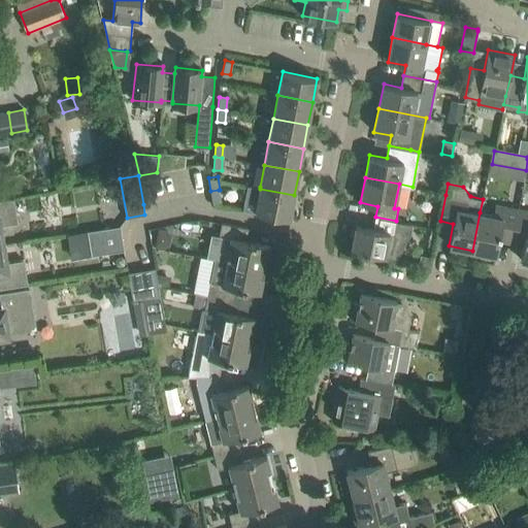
[(290,219),(294,195),(260,189),(260,187),(249,185),(243,208),(255,211),(290,219)]
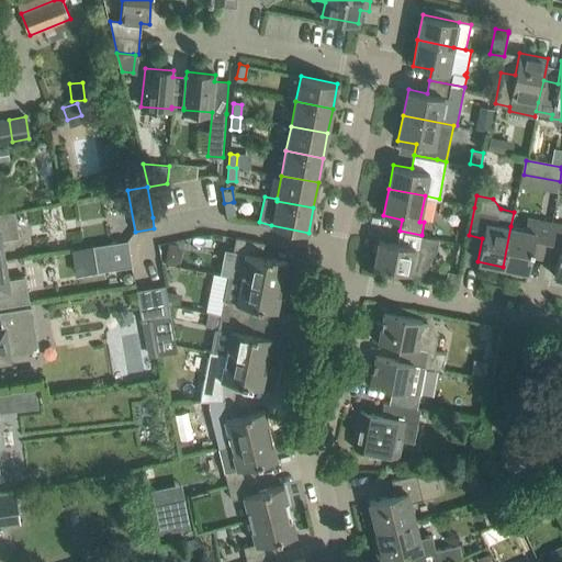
[(235,215),(233,202),(224,203),(226,216),(235,215)]
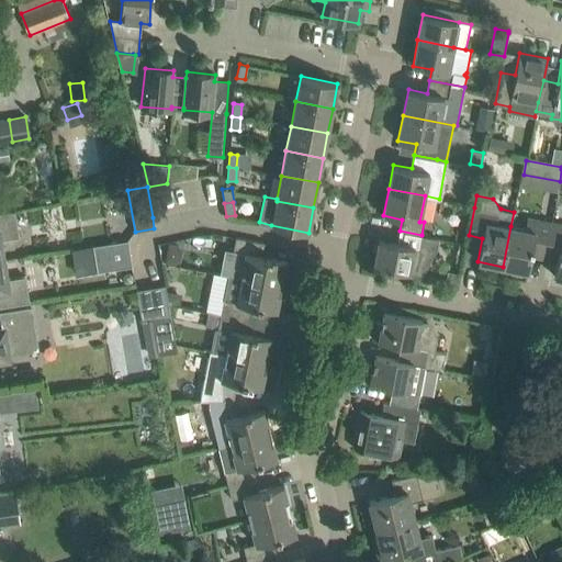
[(0,259),(3,259),(0,240),(0,239),(20,237),(15,211),(0,213),(0,259)]
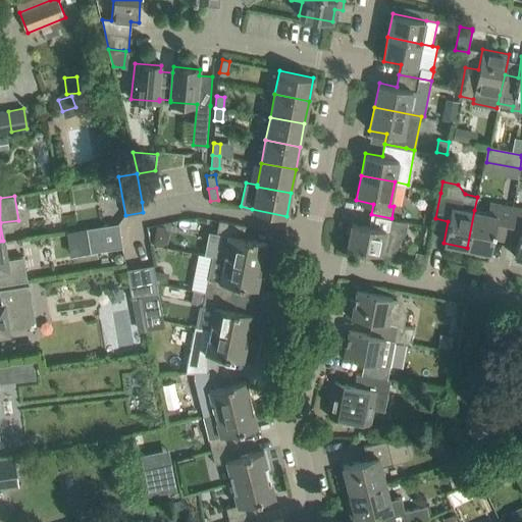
[(507,232),(512,206),(489,202),(487,213),(474,210),(467,248),(490,252),(494,230),(507,232)]
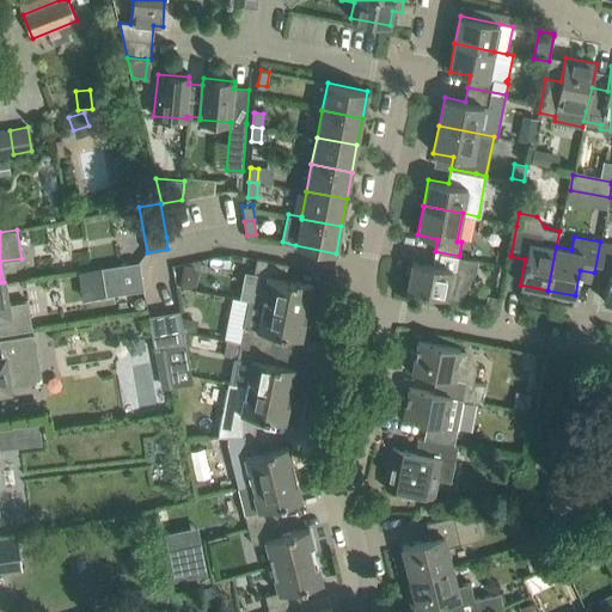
[(611,244),(600,242),(594,273),(609,275),(604,301),(611,303),(611,244)]
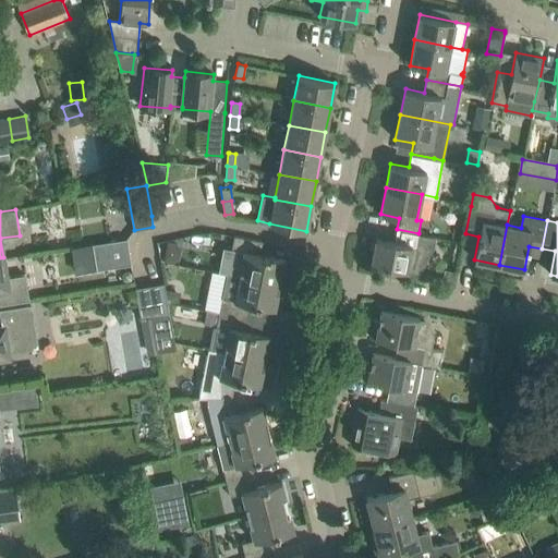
[(436,238),(429,237),(429,235),(419,233),(397,229),(395,241),(376,238),(371,264),(420,274),(424,252),(434,247),(436,238)]
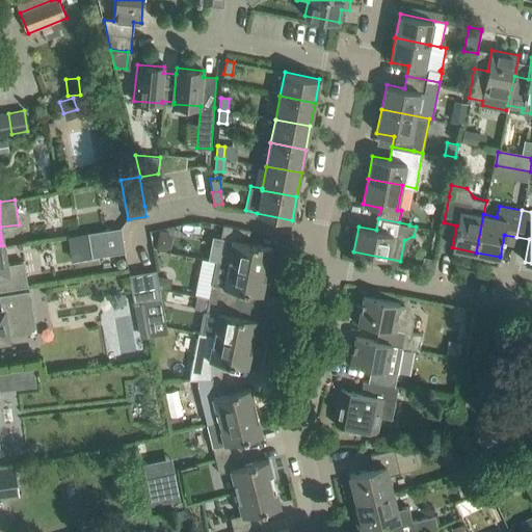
[(223,224),(221,236),(234,239),(229,263),(266,270),(271,246),(247,242),(250,230),(223,224)]
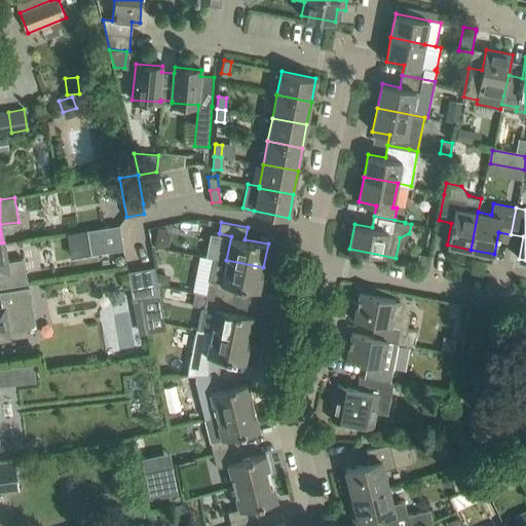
[(123,249),(119,225),(87,230),(91,254),(123,249)]
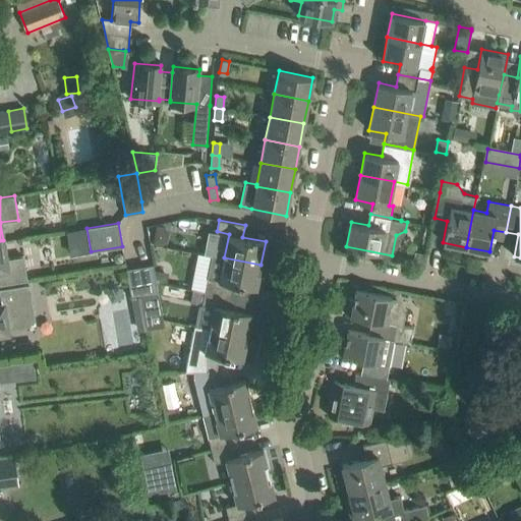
[(6,258),(3,240),(0,240),(0,284),(27,280),(23,255),(6,258)]
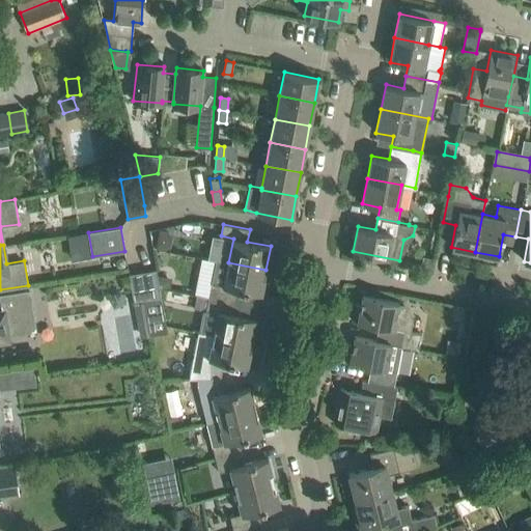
[(201,257),(195,294),(196,294),(208,297),(235,302),(238,289),(261,294),(266,270),(228,262),(216,260),(201,257)]
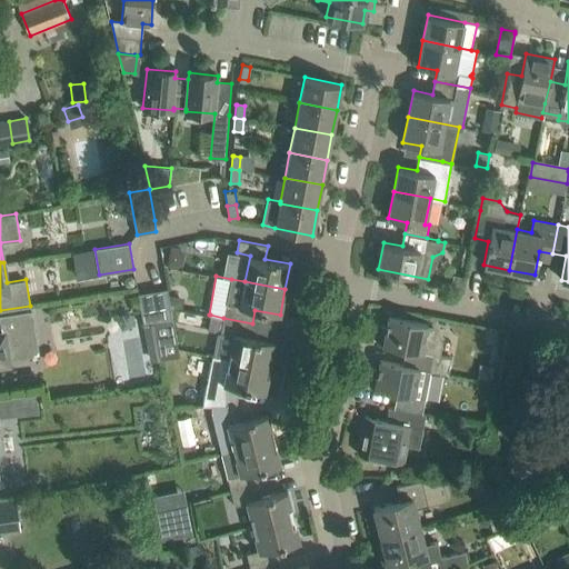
[(179,357),(167,288),(138,293),(150,360),(179,357)]
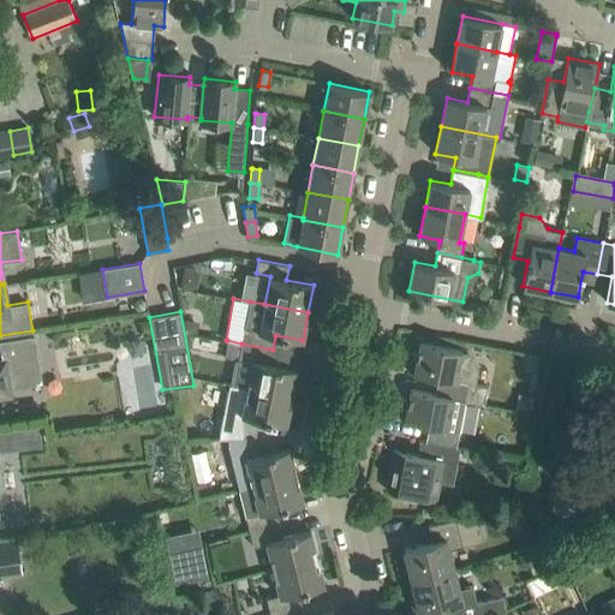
[(0,392),(9,390),(9,387),(41,381),(34,335),(0,340),(0,392)]
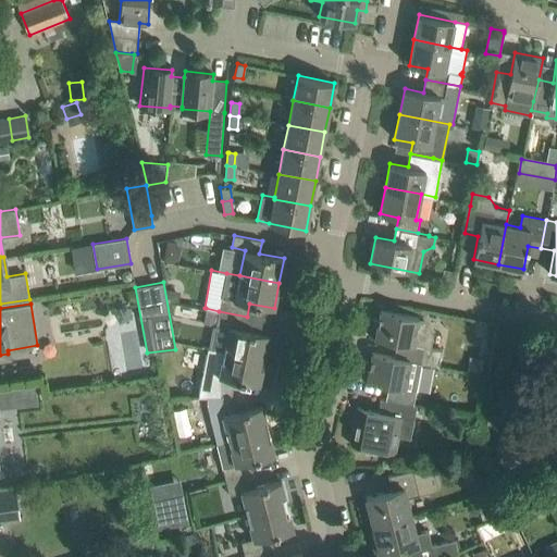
[(206,308),(202,323),(212,325),(209,349),(223,351),(264,360),(269,334),(245,330),(247,317),(219,311),(206,308)]
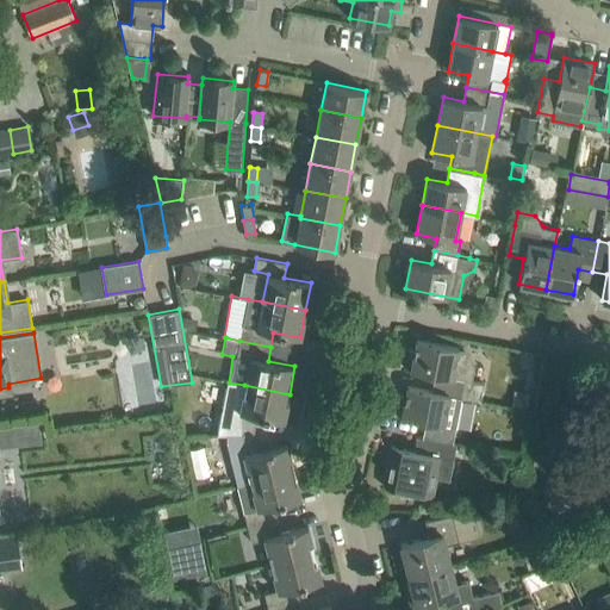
[(464,350),(459,349),(459,347),(416,340),(415,349),(410,349),(405,369),(434,375),(431,390),(449,396),(461,398),(461,397),(480,400),(484,383),(471,380),(473,365),(470,355),(464,350)]
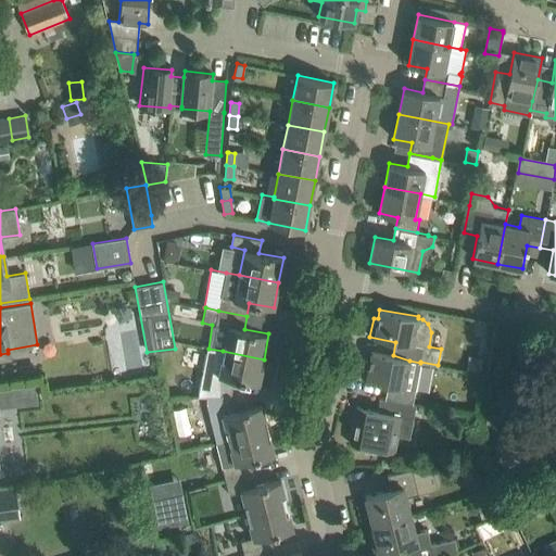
[(207,349),(198,396),(206,396),(231,394),(235,379),(258,383),(264,359),(223,351),(209,349),(207,349)]
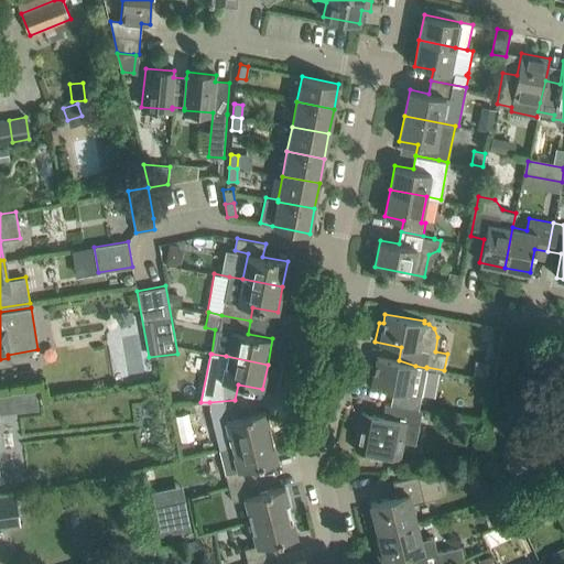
[(370,366),(367,384),(393,390),(390,404),(419,410),(426,368),(415,366),(399,360),(377,357),(375,367),(370,366)]
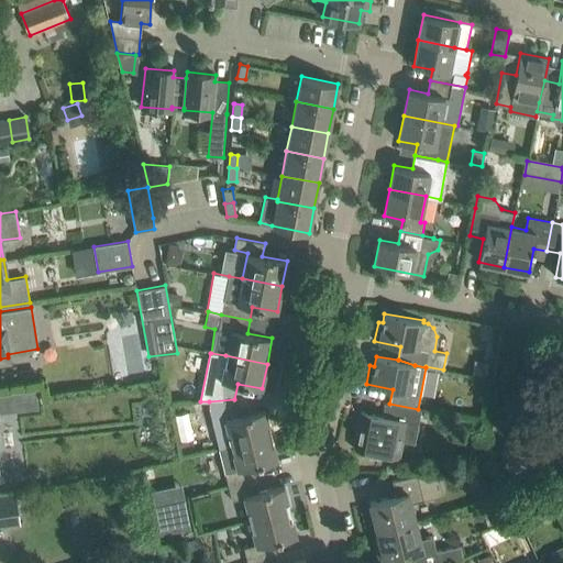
[(0,395),(0,408),(0,411),(37,406),(35,390),(0,395)]
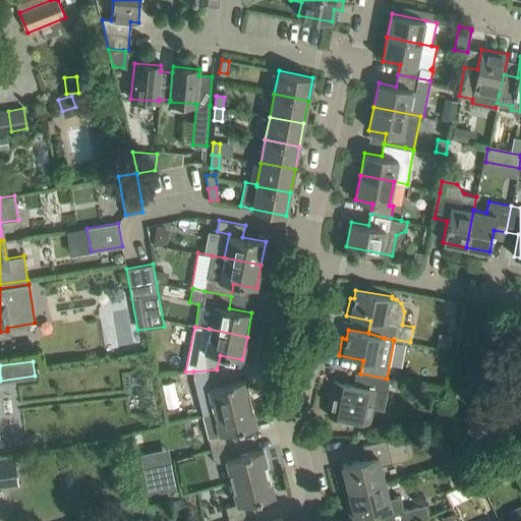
[(217,369),(193,371),(193,379),(197,392),(209,389),(215,411),(251,402),(245,380),(221,386),(217,369)]
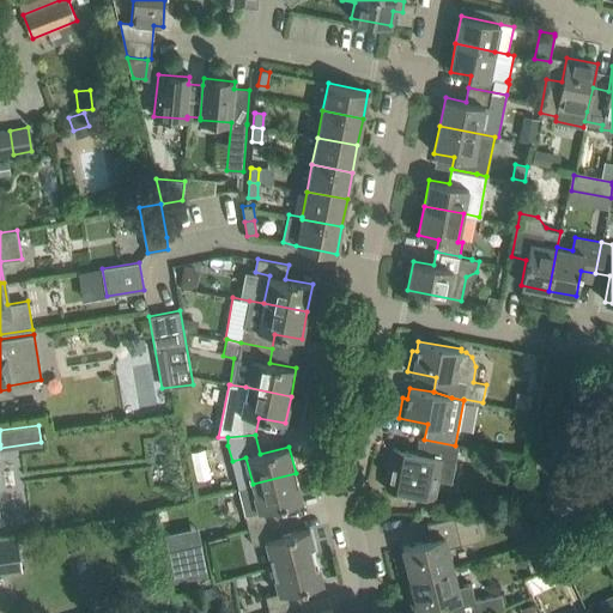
[(455,445),(424,439),(418,438),(416,453),(393,448),(386,489),(435,498),(438,480),(451,483),(459,445),(455,445)]
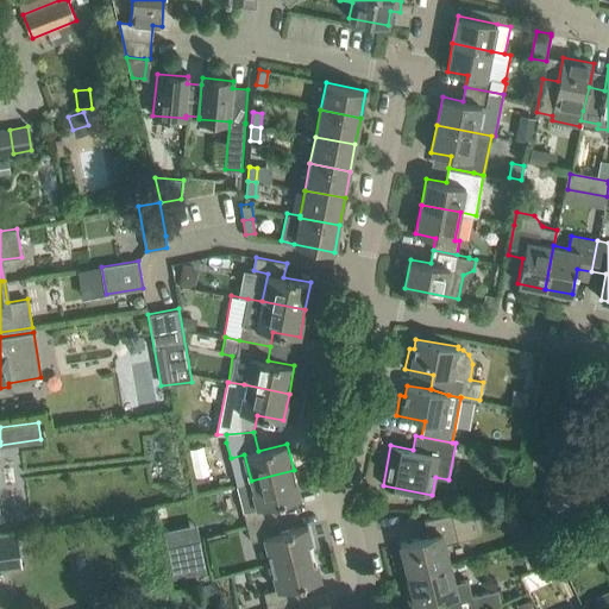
[(301,497),(294,470),(251,481),(237,483),(244,509),(245,509),(249,525),(277,518),(274,503),(301,497)]
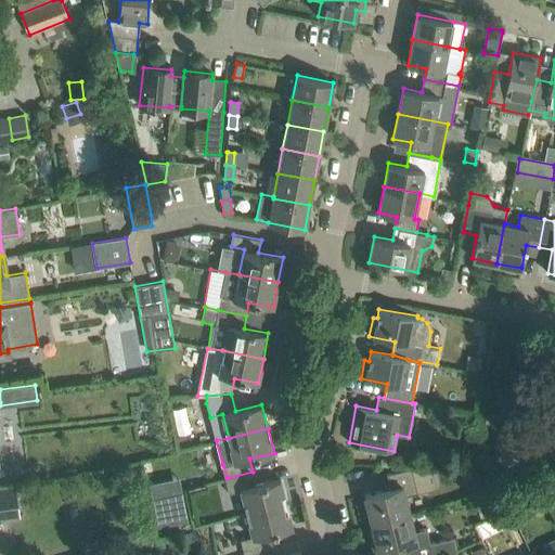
[(364,495),(372,524),(410,514),(405,495),(433,489),(436,483),(433,468),(412,468),(411,467),(387,474),(390,489),(364,495)]
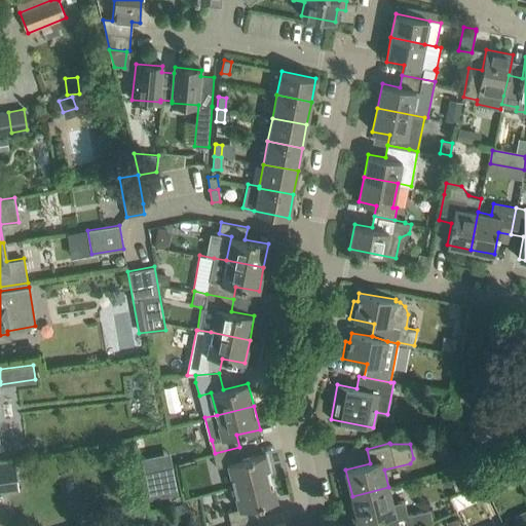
[(242,459),(239,447),(215,453),(218,466),(228,464),(234,486),(271,477),(265,454),(242,459)]
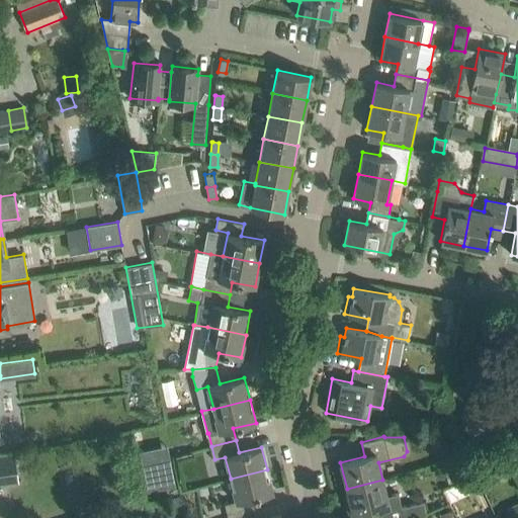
[(0,484),(17,482),(13,456),(0,457),(0,484)]
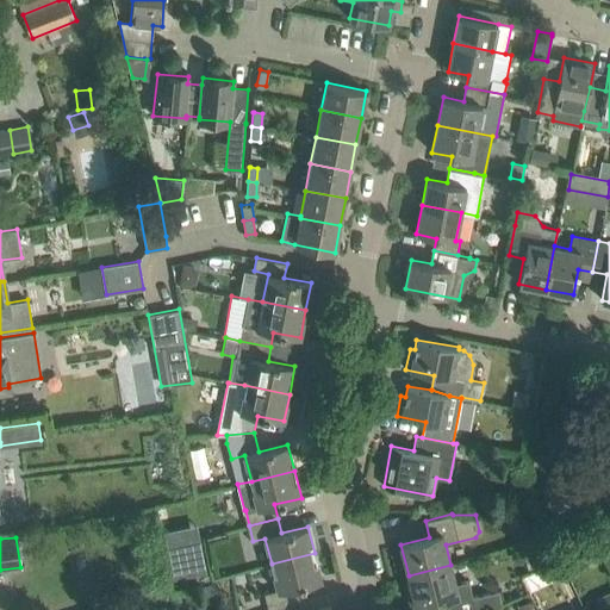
[(170,552),(175,578),(206,571),(200,546),(170,552)]
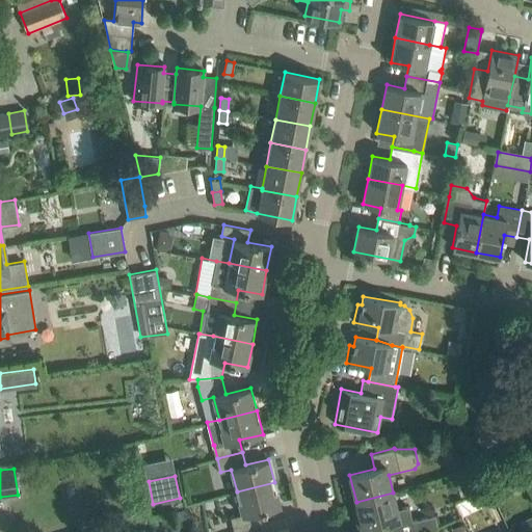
[(281,506),(274,482),(237,491),(242,513),(232,515),(235,531),(237,531),(262,525),(258,511),(281,506)]
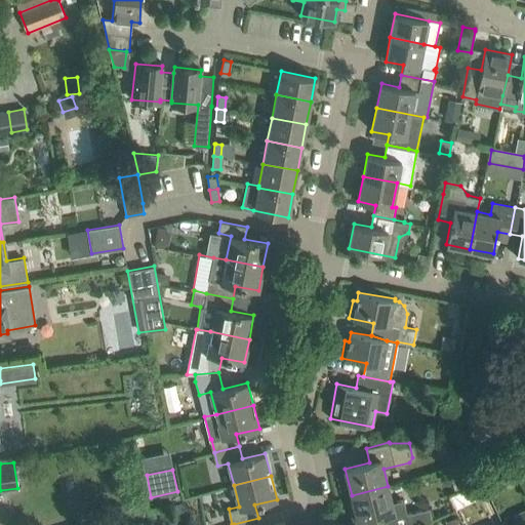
[(392,502),(388,486),(352,495),(354,505),(350,506),(354,522),(382,515),(385,524),(417,524),(432,519),(429,508),(407,514),(403,499),(392,502)]
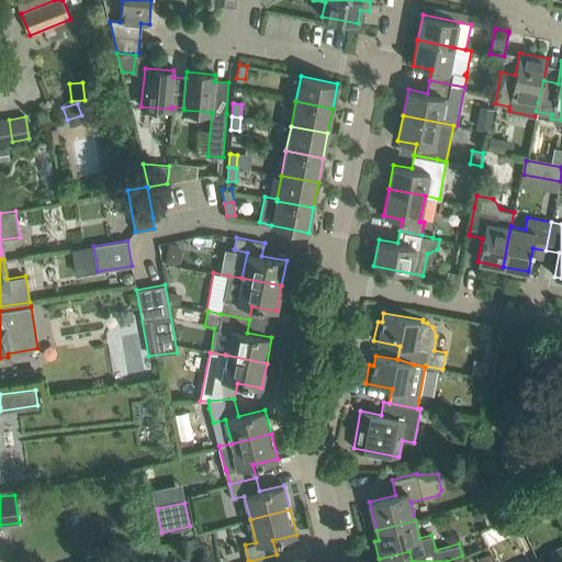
[(150,527),(137,530),(139,543),(153,540),(150,527)]
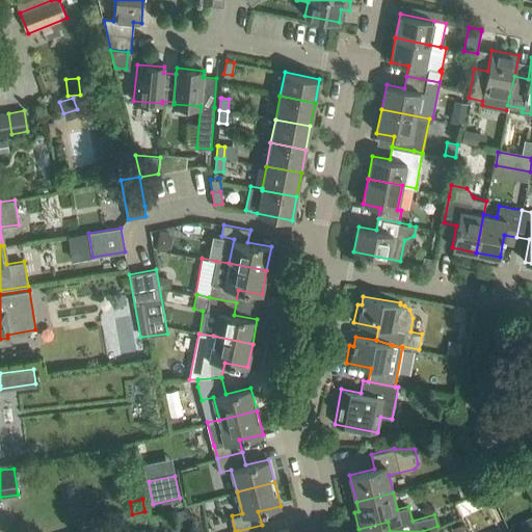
[(531,531),(531,514),(520,521),(524,530),(517,531),(531,531)]
